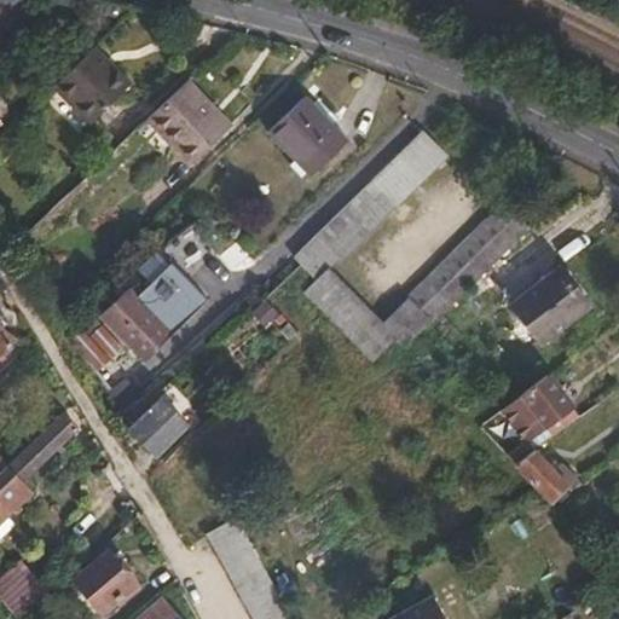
[(47,0),(84,9),(123,18),(133,9),(114,4),(113,4),(113,3),(99,0),(47,0)]
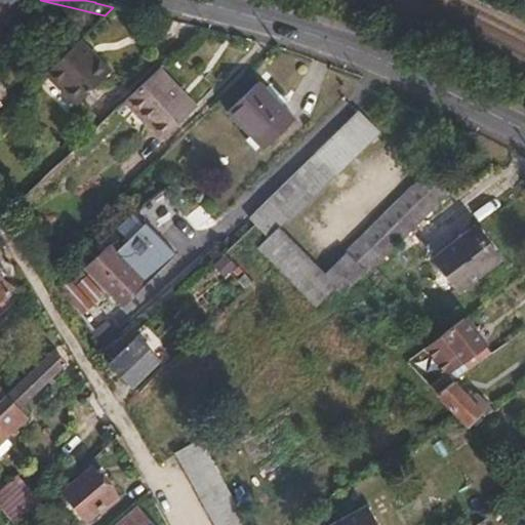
[(31,12),(29,26),(38,28),(41,15),(31,12)]
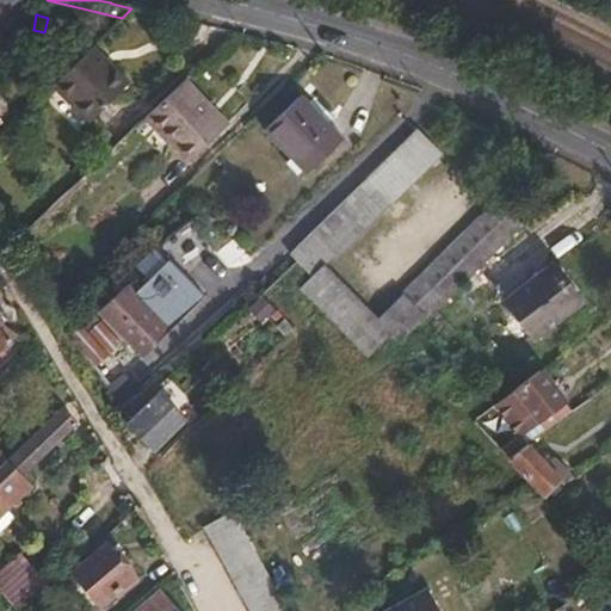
[(0,44),(0,76),(16,62),(0,44)]
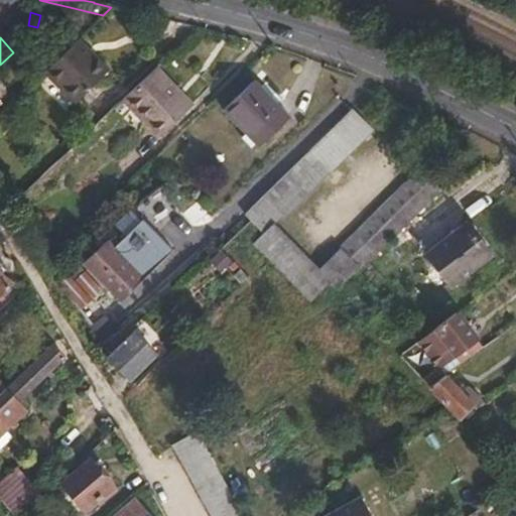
[(45,71),(44,72),(76,104),(110,70),(80,38),(45,71)]
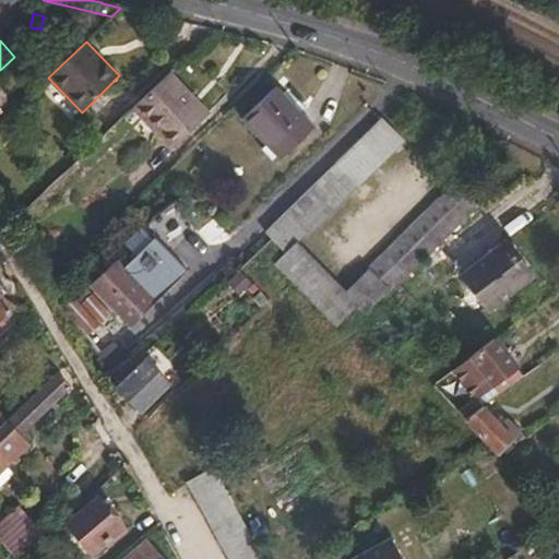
[(23,93),(25,99),(47,80),(48,78),(49,76),(45,72),(23,93)]
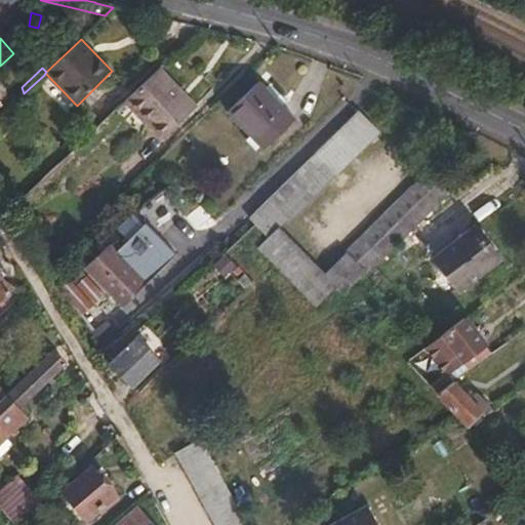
[(160,68),(124,102),(162,142),(198,107),(160,68)]
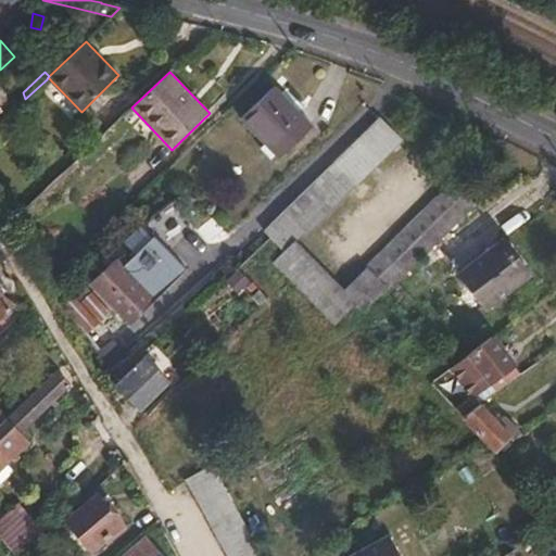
[(276,86),(240,119),(279,159),(314,126),(276,86)]
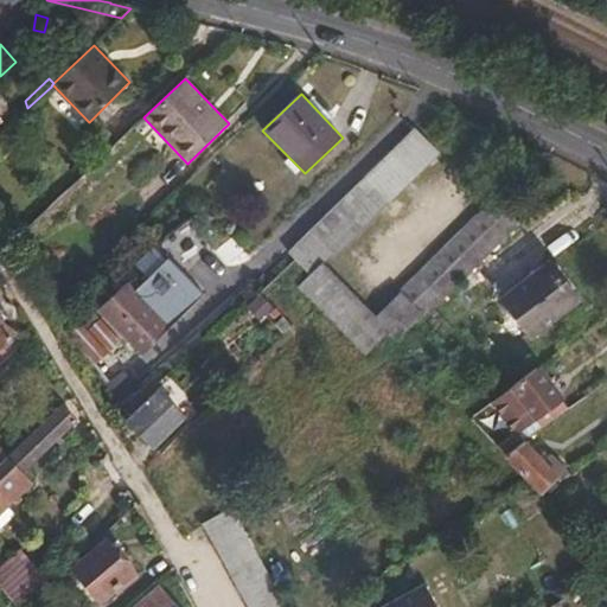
[(415,128),(288,251),(310,274),(323,262),(325,263),(333,255),(334,256),(440,152),(415,128)]
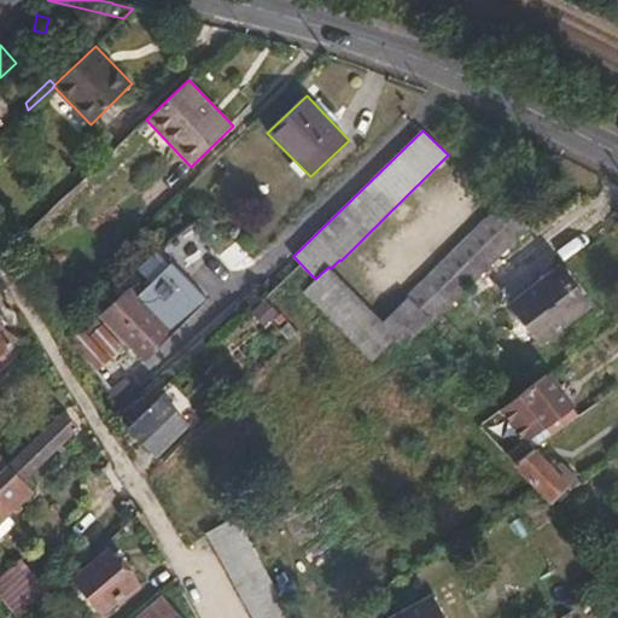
[(398,338),(396,340),(403,348),(404,349),(414,338),(429,324),(431,321),(432,322),(470,286),(529,227),(503,202),(383,321),(398,338)]
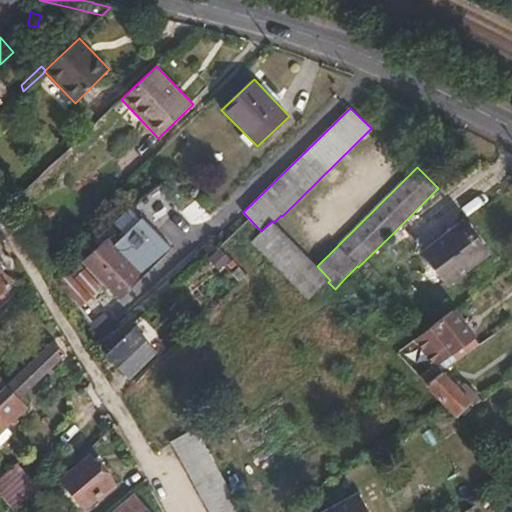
[(107,240),(84,262),(121,299),(131,289),(136,284),(144,277),(172,248),(142,218),(113,246),(107,240)]
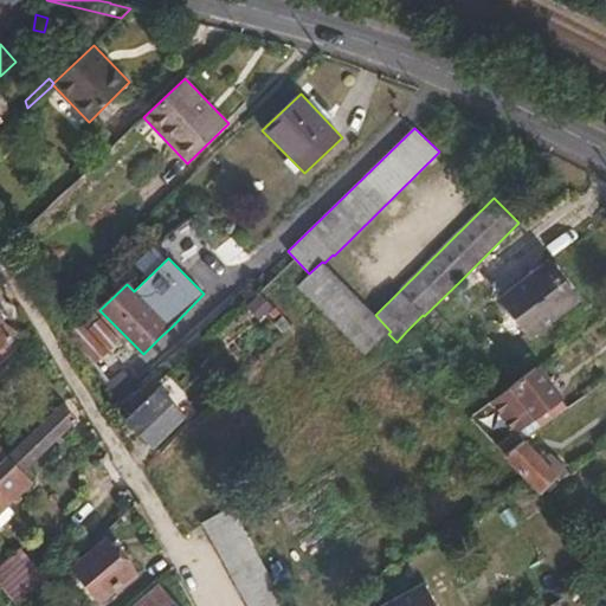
[(549,260),(501,297),(532,337),(579,300),(549,260)]
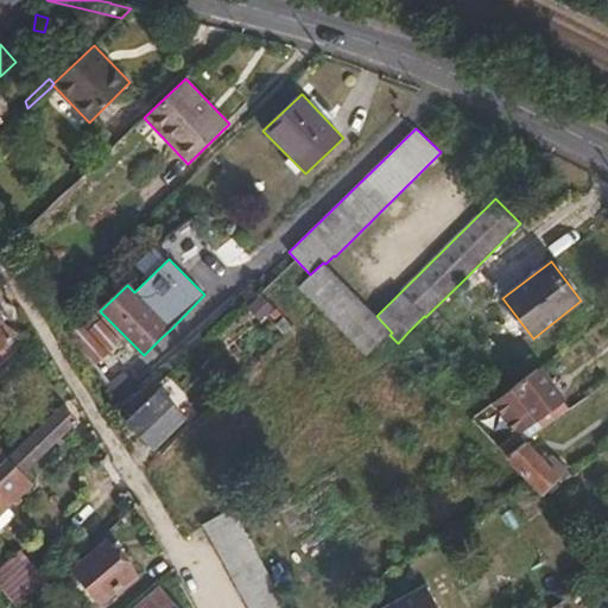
[(323,263),(310,274),(298,287),(367,356),(390,335),(392,333),(377,316),(325,264),(323,263)]
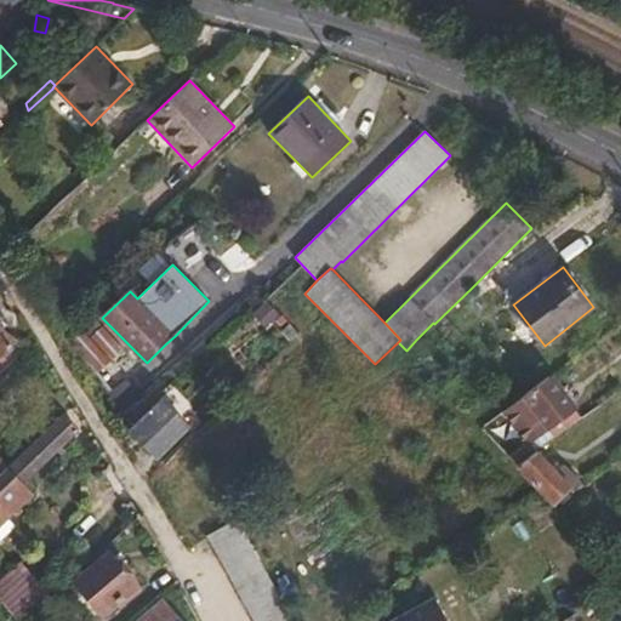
[(0,324),(0,358),(17,341),(0,324)]
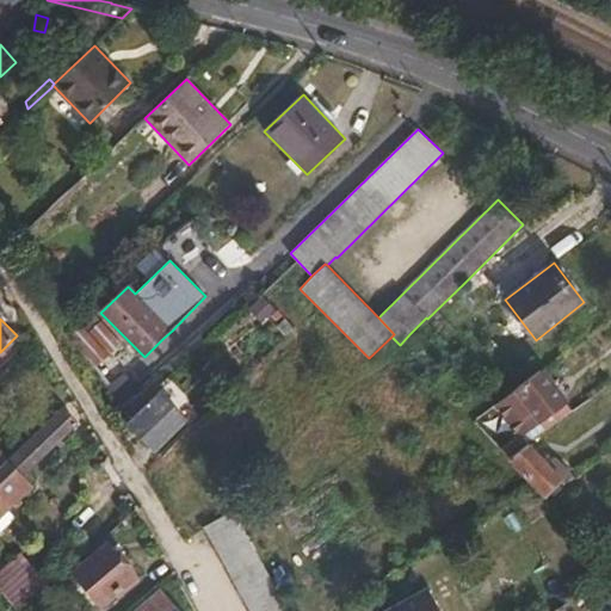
[(102,321),(88,333),(110,356),(123,345),(102,321)]
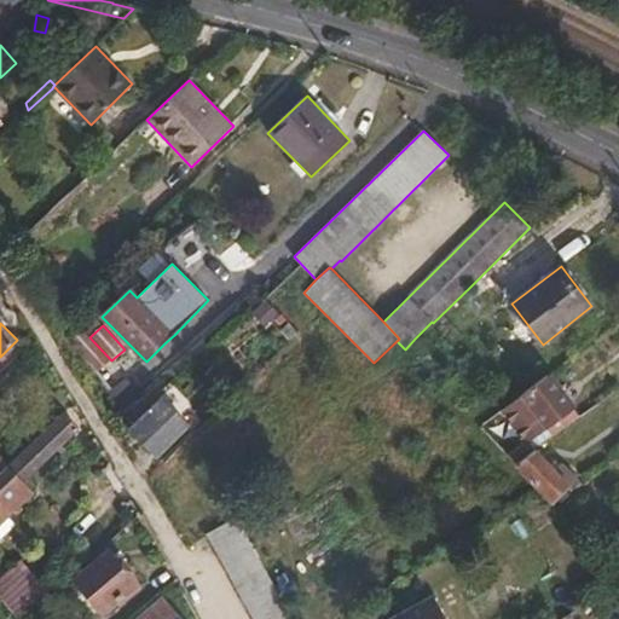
[(582,416),(547,375),(507,406),(501,411),(525,440),(507,455),(516,464),(536,451),(536,450),(537,449),(528,438),(551,422),(559,433),(582,416)]
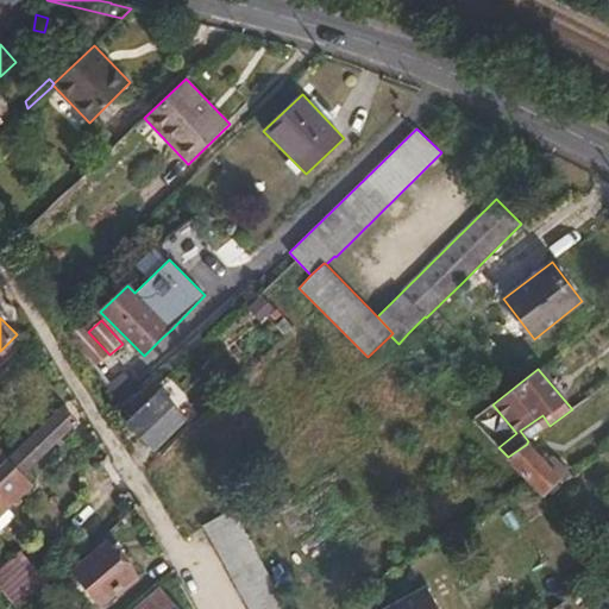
[(117,381),(105,389),(114,402),(126,394),(138,384),(127,371),(117,381)]
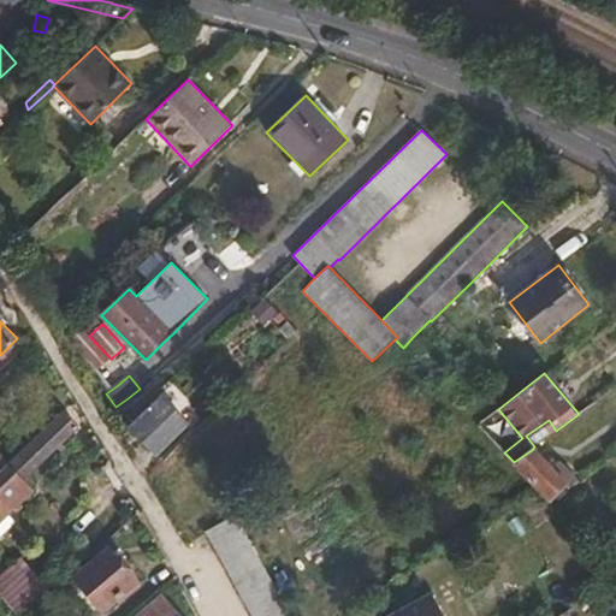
[(161,395),(129,428),(155,455),(189,422),(161,395)]
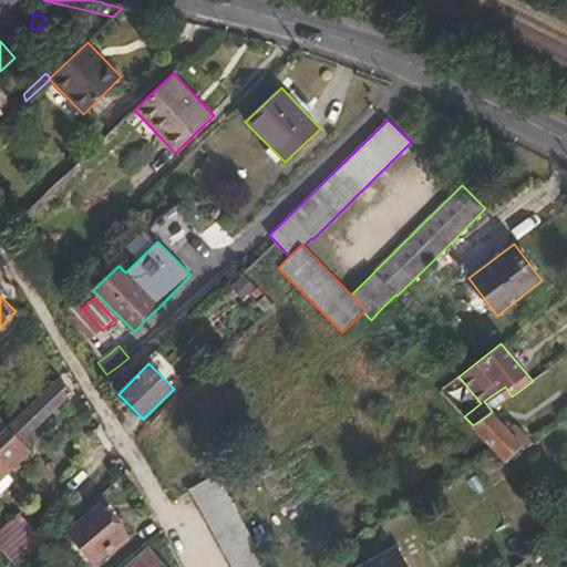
[(0,419),(0,478),(29,451),(21,442),(73,392),(59,378),(8,426),(0,419)]
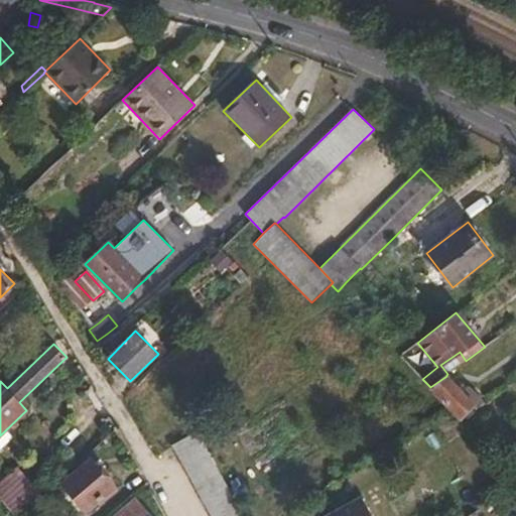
[(428,388),(459,419),(460,421),(474,407),(475,410),(485,403),(469,386),(464,392),(446,375),(446,376),(430,387),(428,388)]
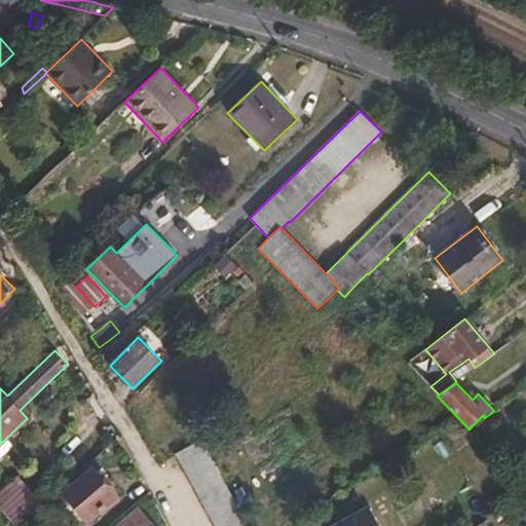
[(247,525),(201,442),(176,455),(215,525),(247,525)]
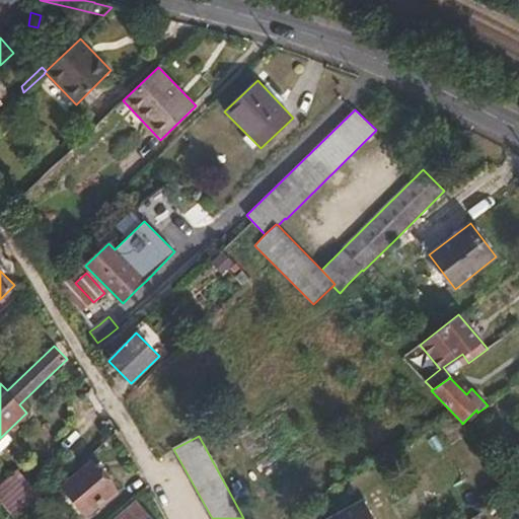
[(91,462),(63,486),(86,514),(116,491),(91,462)]
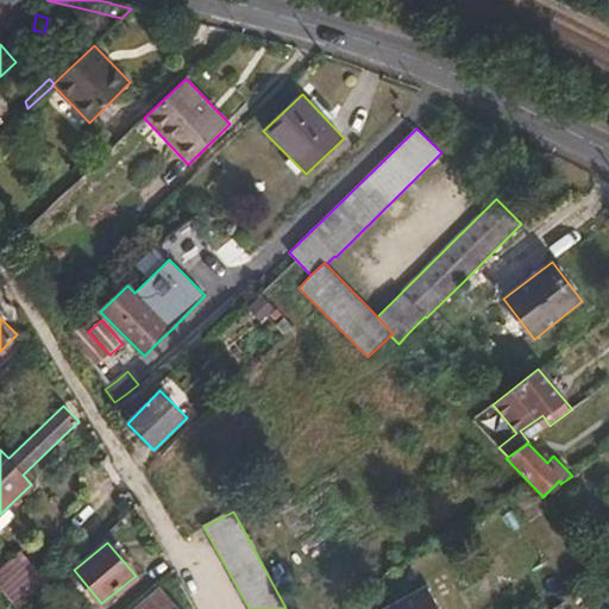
[(18,554),(0,570),(0,585),(17,606),(43,583),(18,554)]
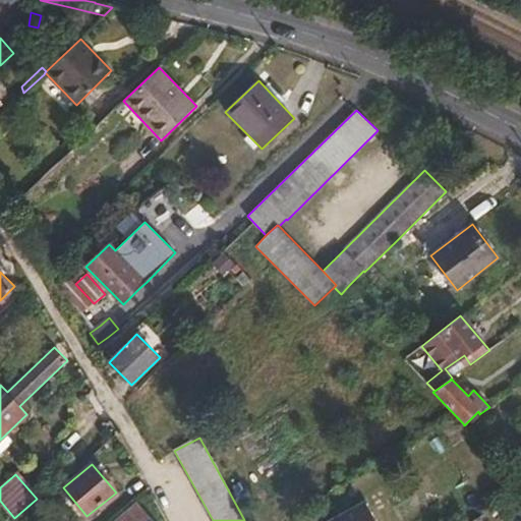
[(373,520),(364,503),(330,520),(373,520)]
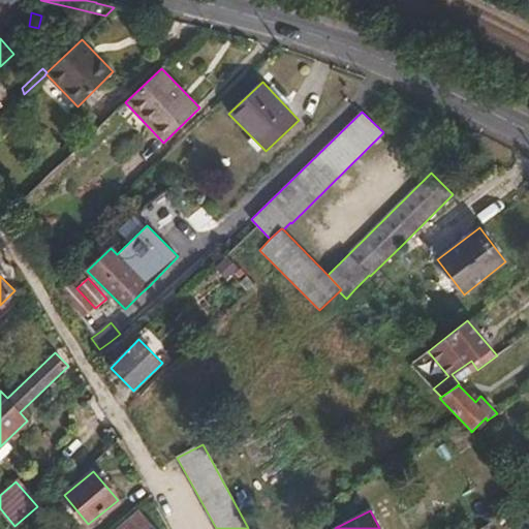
[(154,528),(151,526),(139,511),(118,528),(154,528)]
